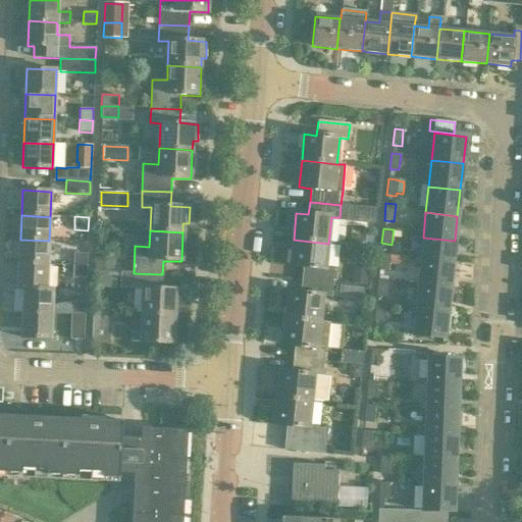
[(423,238),(420,264),(452,266),(455,241),(423,238)]
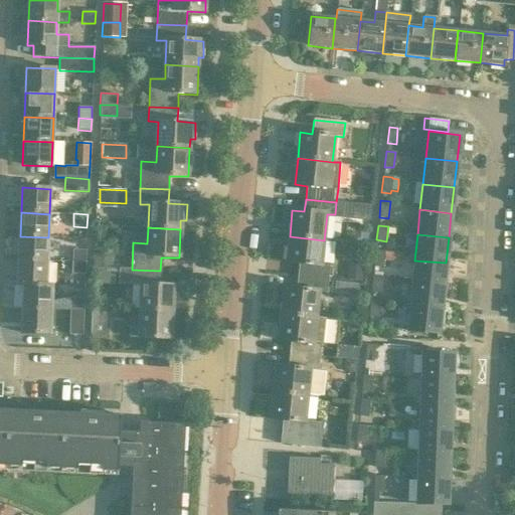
[(20,236),(19,261),(47,262),(48,237),(20,236)]
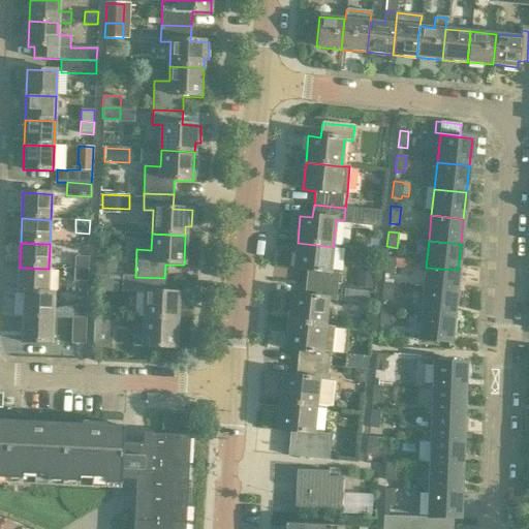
[(307,271),(305,284),(337,287),(338,274),(330,273),(333,247),(298,243),(294,270),(307,271)]
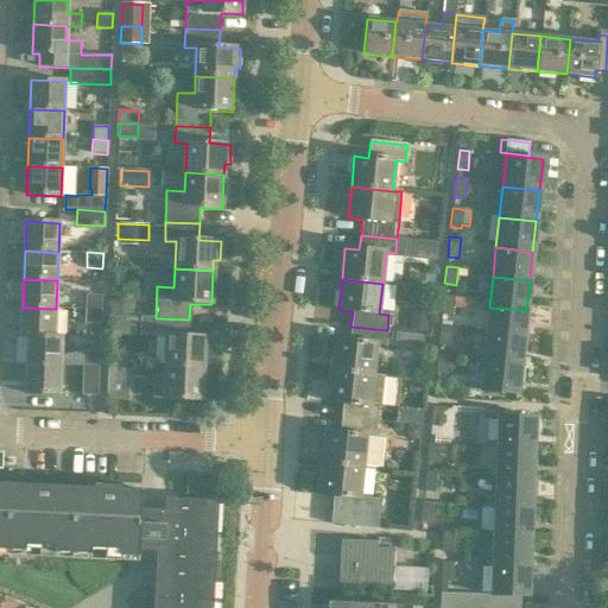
[(86,295),(84,309),(101,310),(102,296),(86,295)]
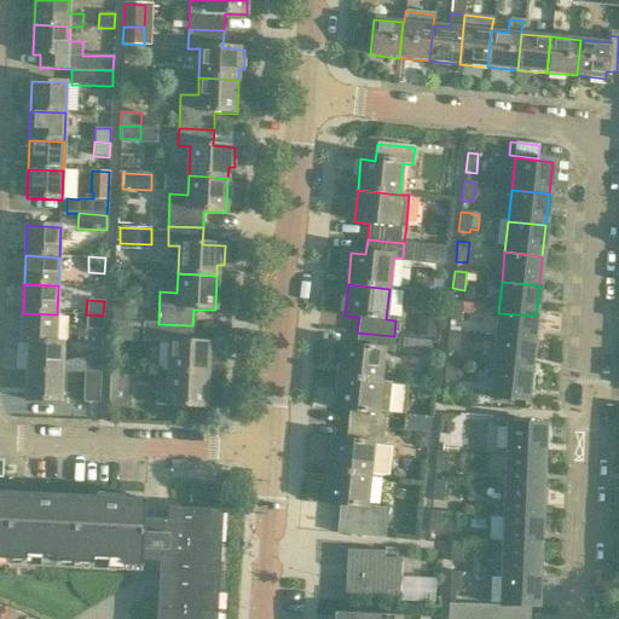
[(485,316),(486,311),(486,306),(462,304),(463,302),(451,301),(449,320),(461,322),(461,313),(485,316)]
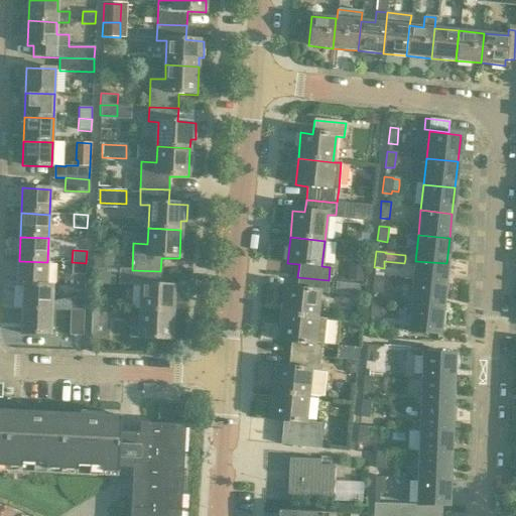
[(94,255),(94,267),(94,268),(95,268),(97,268),(112,269),(112,268),(112,267),(112,255),(94,255)]
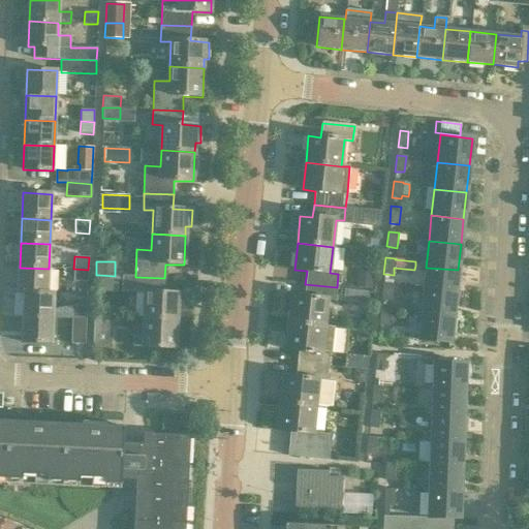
[(20,268),(18,292),(24,293),(48,294),(49,269),(20,268)]
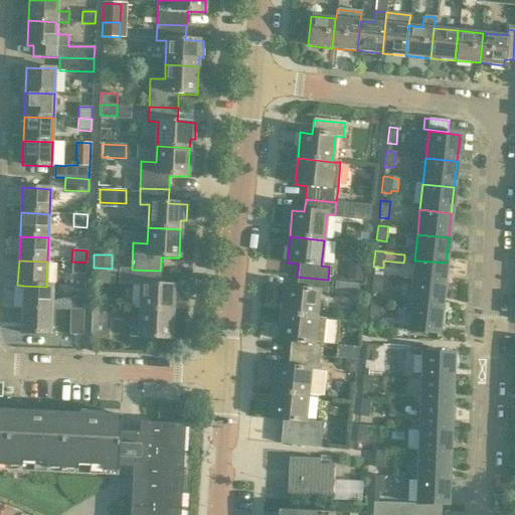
[(414,261),(411,285),(443,289),(446,263),(414,261)]
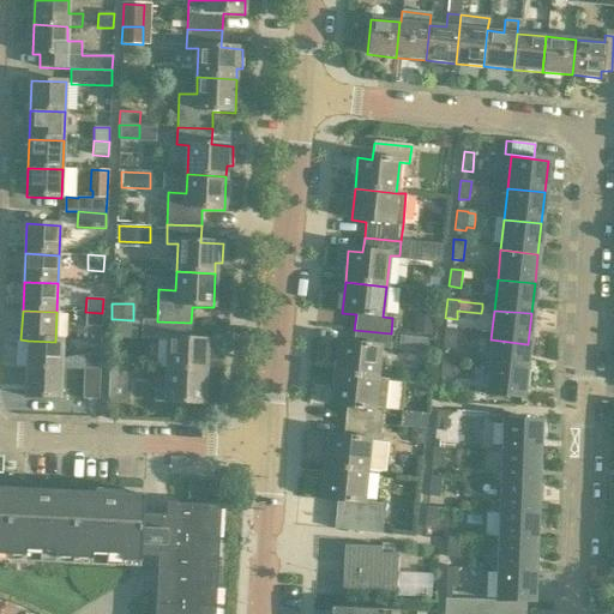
[(85,326),(102,327),(102,313),(85,312),(85,326)]
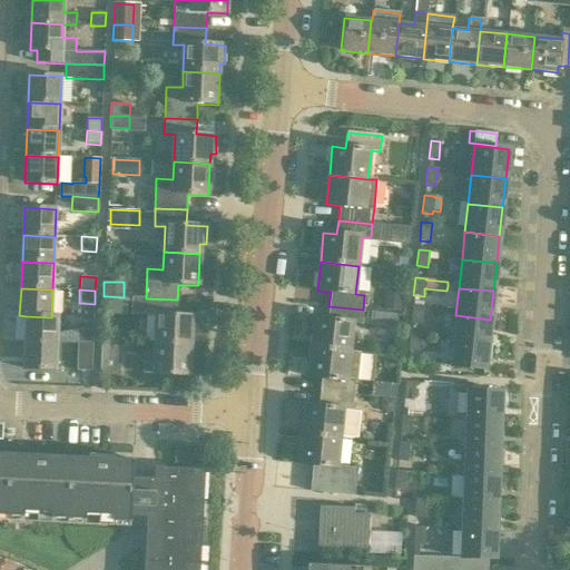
[(386,293),(384,308),(401,311),(402,294),(386,293)]
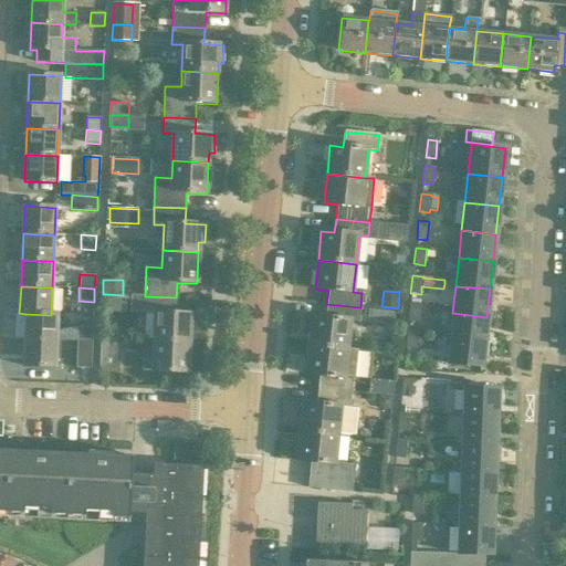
[(106,294),(106,307),(124,308),(125,295),(123,295),(106,294)]
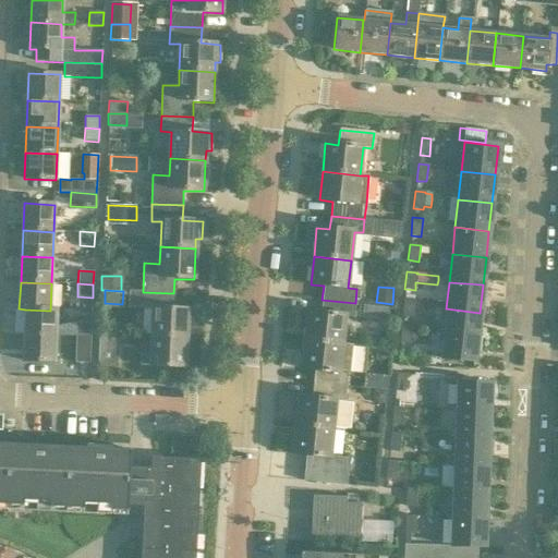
[(153,310),(152,337),(186,338),(186,328),(192,328),(193,310),(173,310),(173,293),(143,292),(129,291),(128,308),(153,310)]
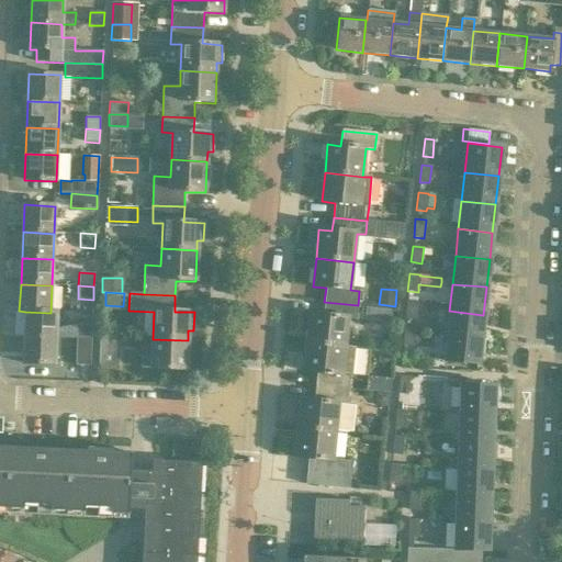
[(415,319),(416,311),(417,302),(407,301),(405,318),(415,319)]
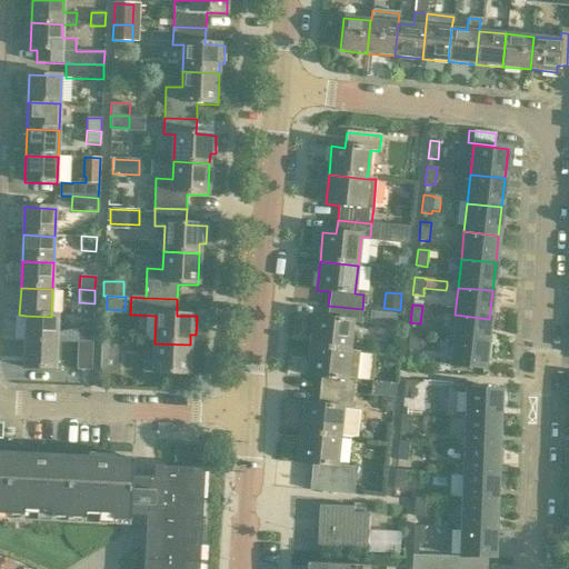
[(313,318),(310,348),(349,351),(352,322),(360,323),(362,309),(328,306),(327,320),(313,318)]
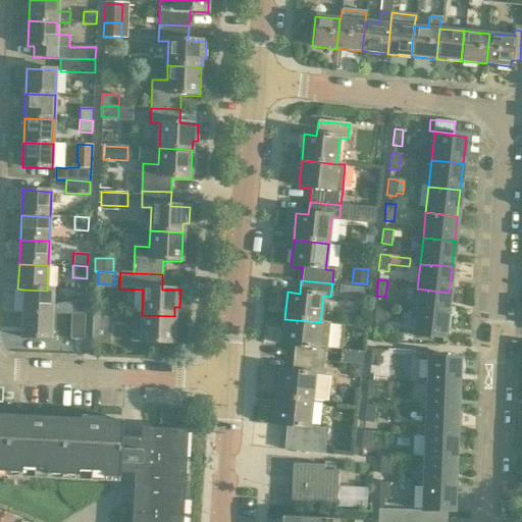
[(348,284),(346,301),(362,303),(364,286),(348,284)]
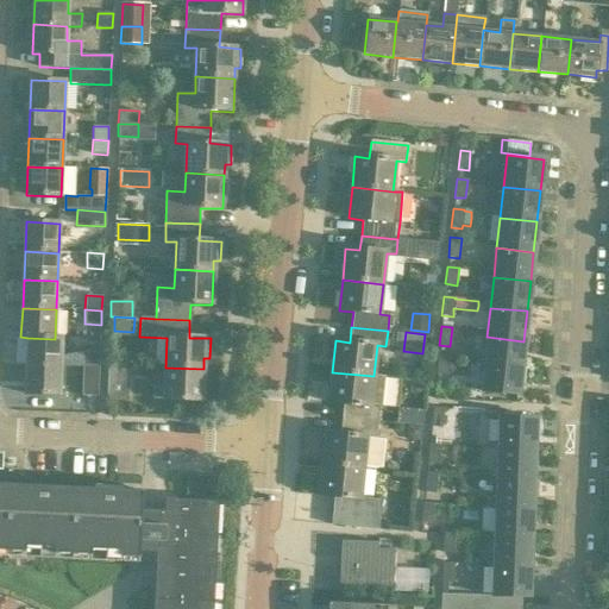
[(487,337),(483,365),(521,369),(523,341),(487,337)]
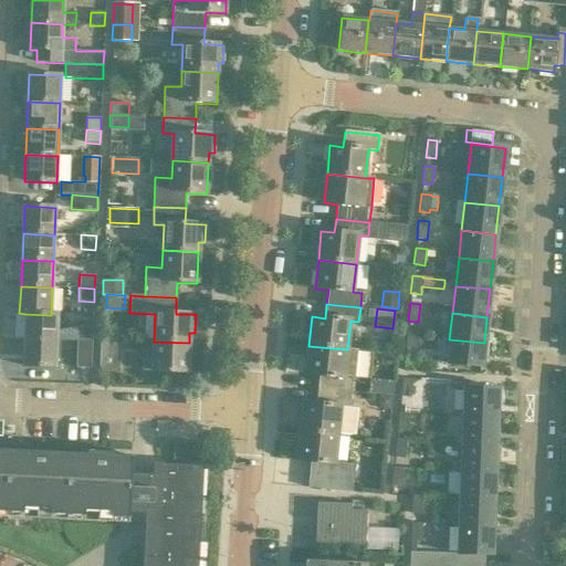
[(25,314),(24,339),(56,342),(58,315),(51,315),(25,314)]
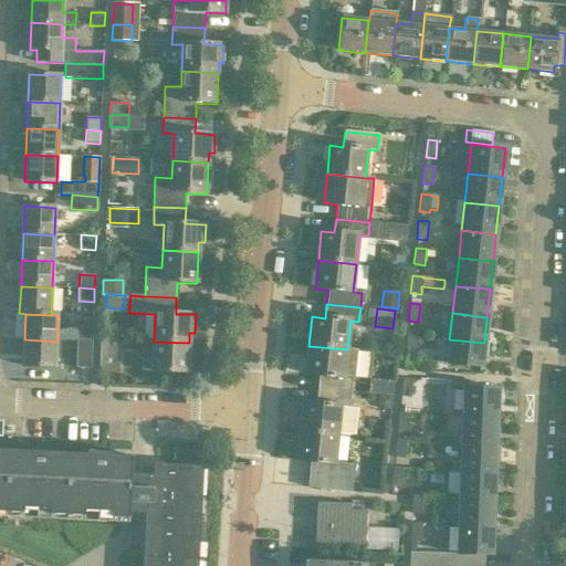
[(79,327),(77,343),(92,343),(93,327),(79,327)]
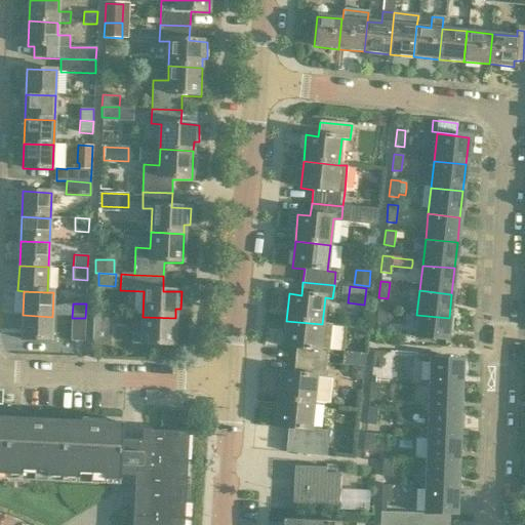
[(386,324),(387,316),(387,308),(377,307),(375,323),(386,324)]
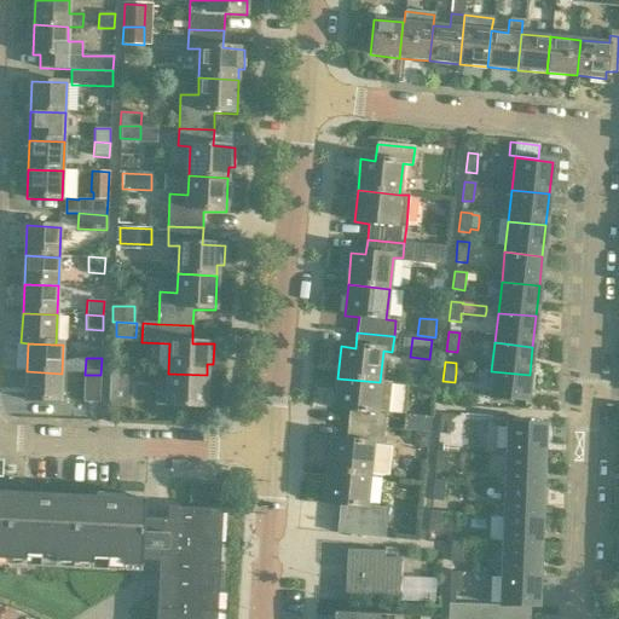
[(61,401),(62,374),(27,371),(25,400),(61,401)]
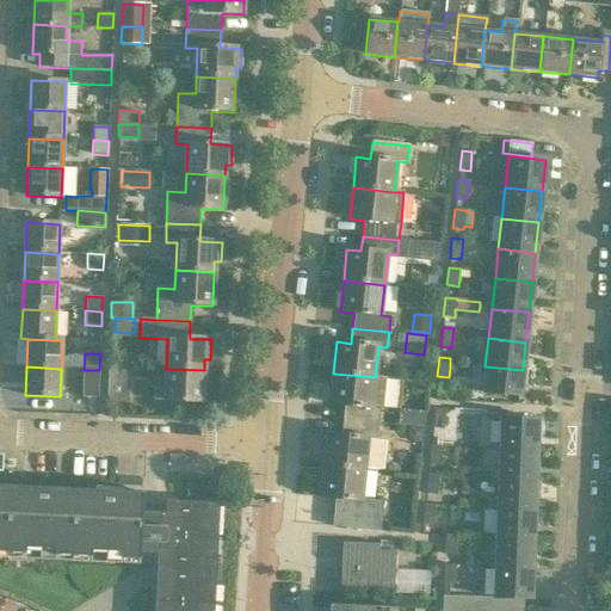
[(109,366),(107,399),(125,399),(127,366),(109,366)]
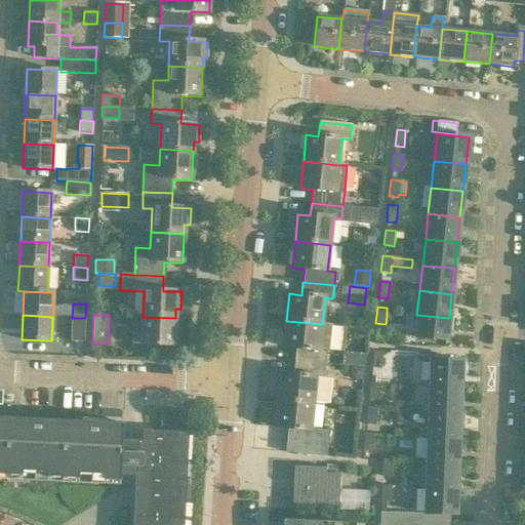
[(446,340),(449,318),(416,315),(414,336),(446,340)]
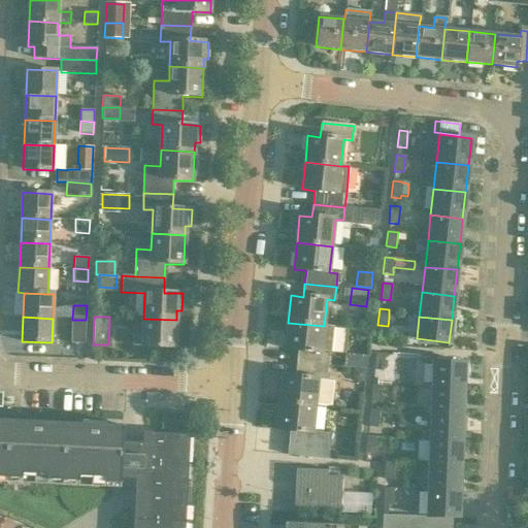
[(175,348),(176,320),(143,319),(142,334),(133,333),(133,347),(175,348)]
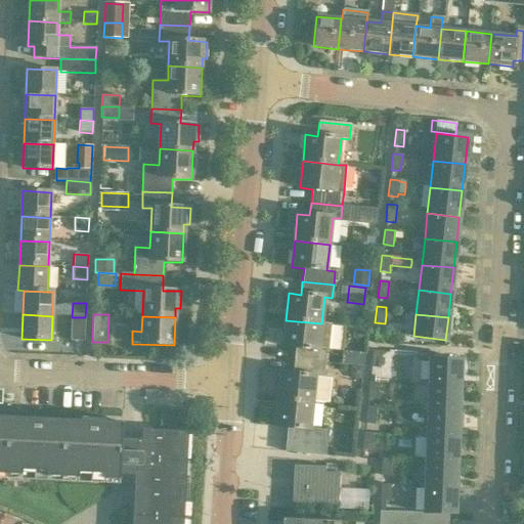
[(71,340),(84,341),(85,317),(72,317),(71,340)]
